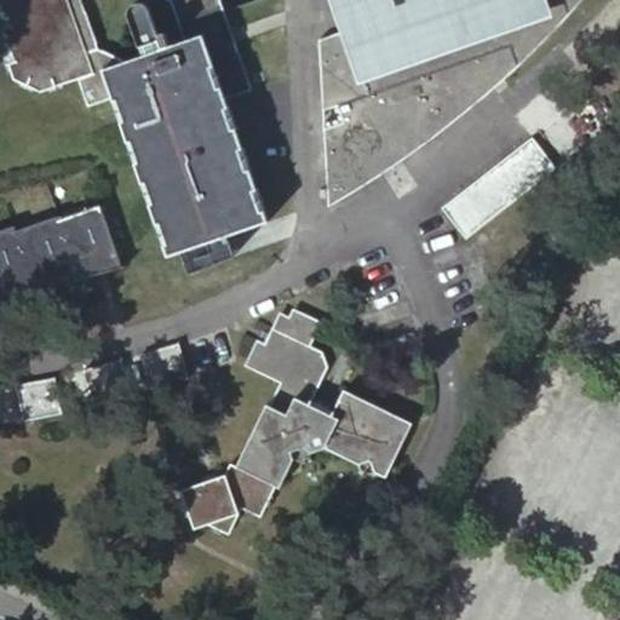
[(0,0),(0,45),(11,78),(39,91),(76,78),(86,105),(109,97),(138,110),(125,141),(166,256),(208,240),(205,230),(219,224),(223,235),(267,220),(237,137),(229,139),(224,125),(208,121),(202,104),(250,87),(218,0),(0,0)]
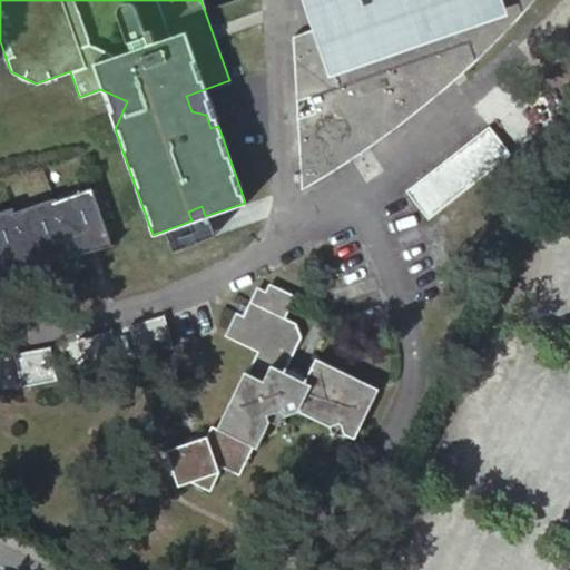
[(294,118),(296,190),(307,184),(317,178),(333,169),(343,161),(355,154),(365,147),(393,127),(404,119),(415,110),(425,102),(433,96),(440,89),(464,68),(472,61),(481,52),(490,43),(505,28),(518,15),(530,0),(326,0),(334,20),(291,35),(293,100),(307,96),(312,112),(294,118)]
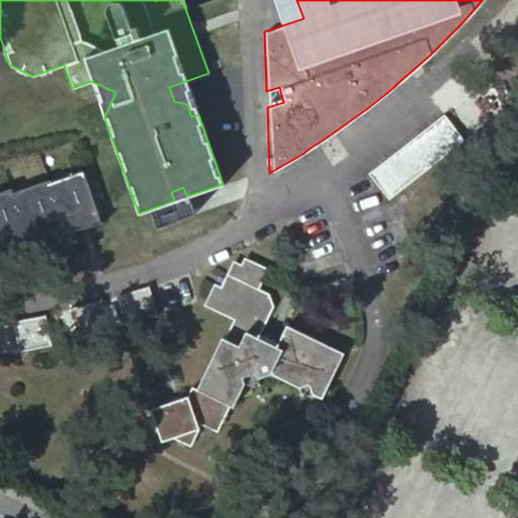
[(466,142),(446,114),(369,173),(390,200),(466,142)]
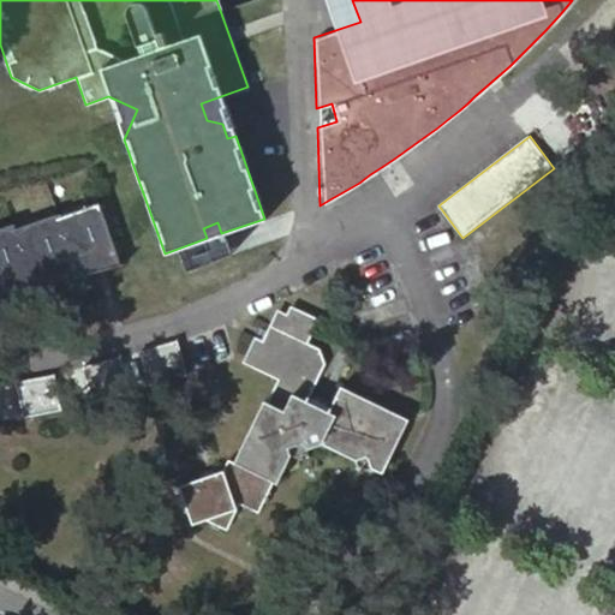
[(0,285),(15,280),(18,291),(33,287),(30,281),(58,272),(60,281),(76,278),(73,272),(100,262),(103,269),(117,266),(95,203),(54,218),(53,213),(12,227),(10,221),(0,224),(0,285)]
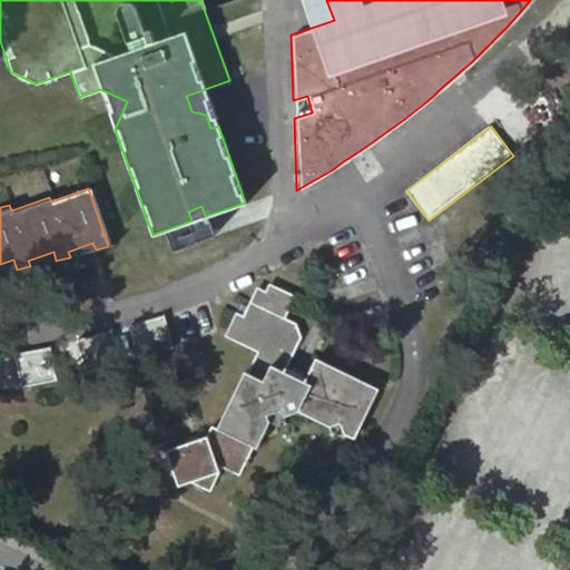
[(330,426),(341,423),(345,434),(355,440),(379,390),(316,359),(306,379),(286,369),(302,337),(296,324),(286,318),(296,296),(269,284),(266,292),(257,287),(248,307),(244,316),(238,313),(237,312),(225,336),(258,352),(248,373),(245,372),(209,443),(207,436),(199,439),(188,443),(166,451),(172,464),(170,464),(174,475),(175,475),(178,487),(192,482),(210,491),(223,467),(239,475),(254,446),(257,449),(271,422),(267,415),(286,410),(287,415),(300,412),(330,426)]
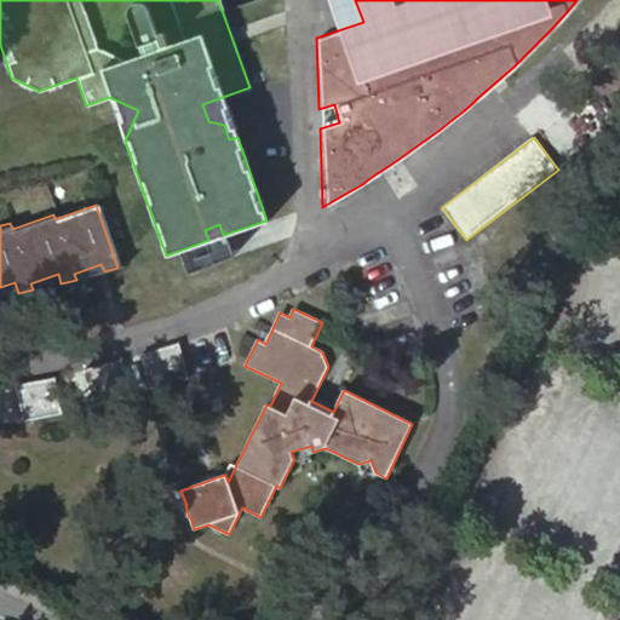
[(270,334),(263,332),(259,340),(265,344),(270,334)]
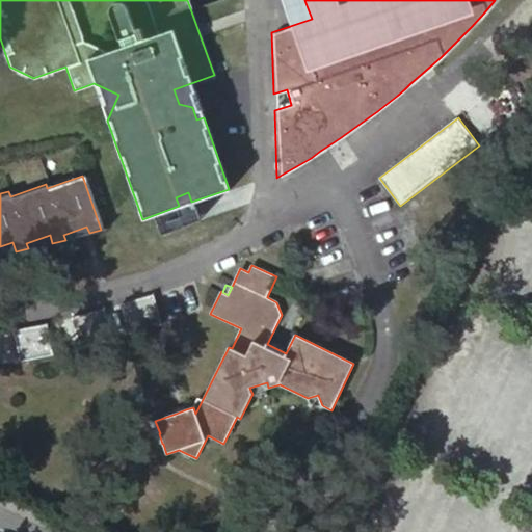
[(162,325),(152,293),(121,303),(131,336),(162,325)]
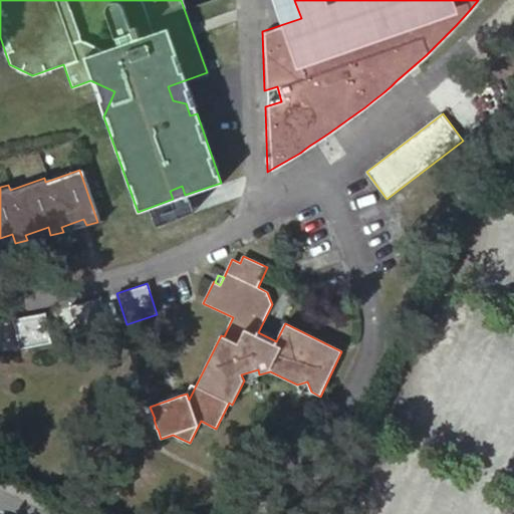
[(103,330),(95,299),(63,307),(71,338),(103,330)]
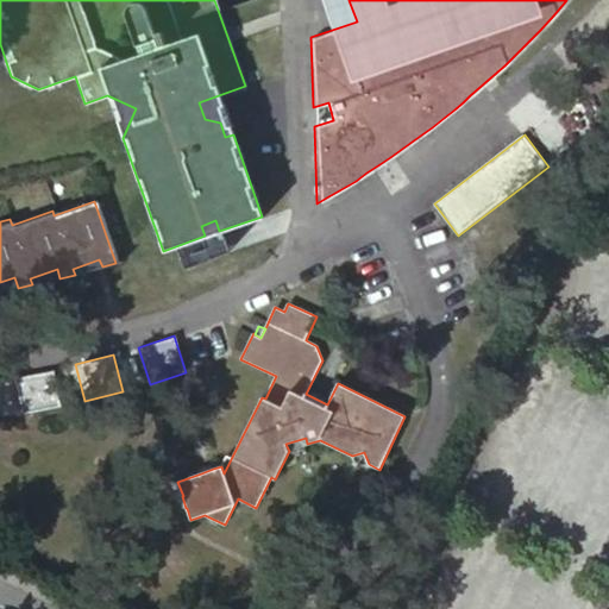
[(57,408),(50,370),(12,377),(19,415),(57,408)]
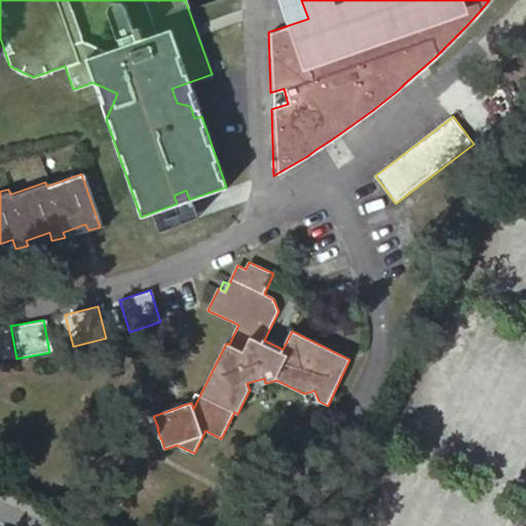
[(172,405),(174,409),(184,405),(182,401),(172,405)]
